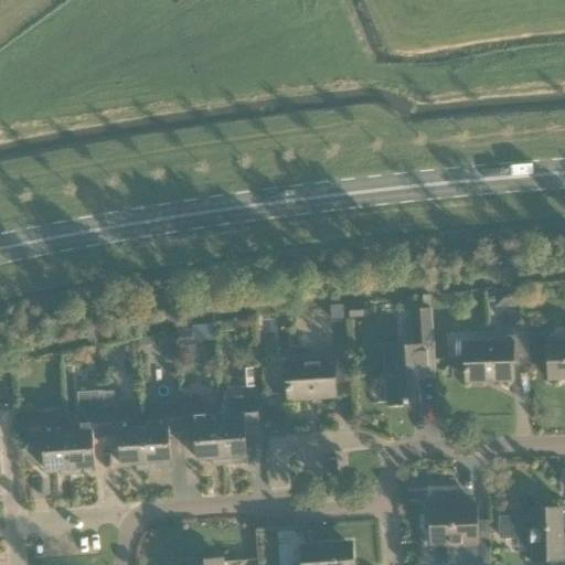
[(511,289),(511,307),(521,306),(521,289),(511,289)]
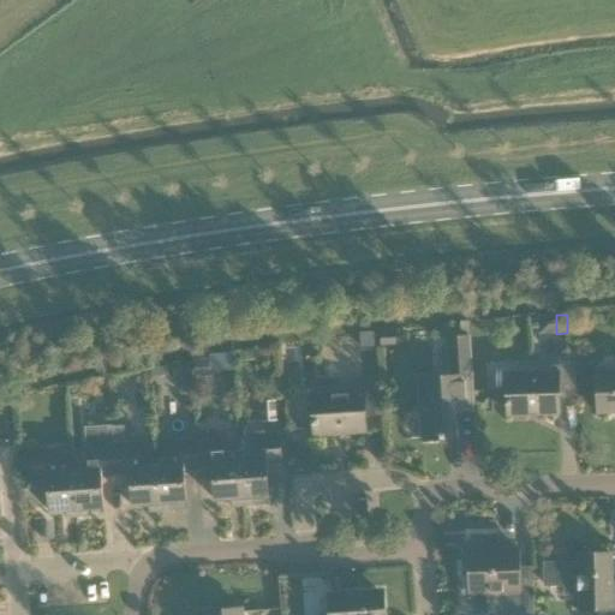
[(472,374),(469,322),(461,322),(461,336),(447,336),(449,370),(440,370),(441,376),(419,377),(423,440),(458,437),(455,412),(475,411),(472,374)]
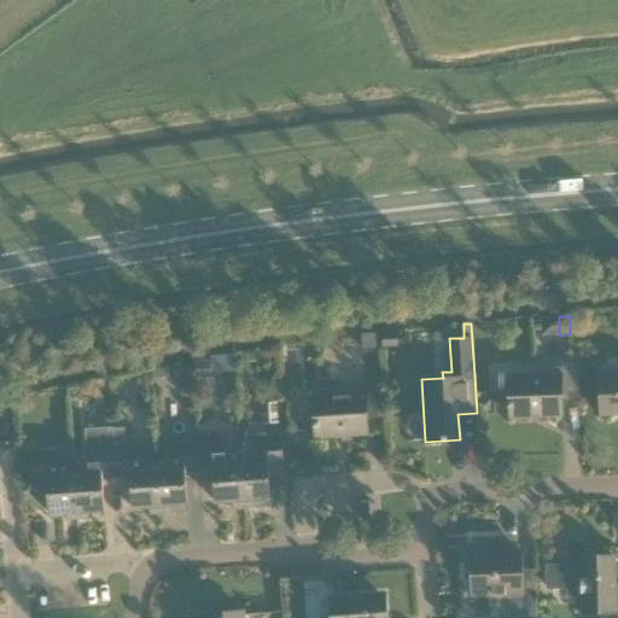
[(397,333),(383,333),(384,347),(398,345),(397,333)]
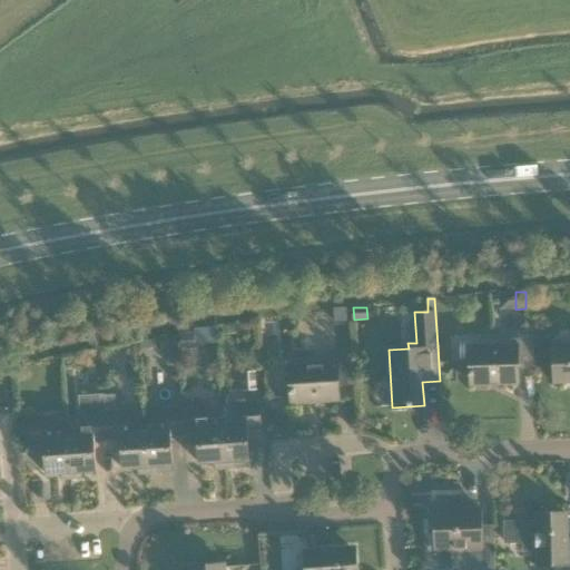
[(347,308),(334,308),(335,322),(349,322),(347,308)]
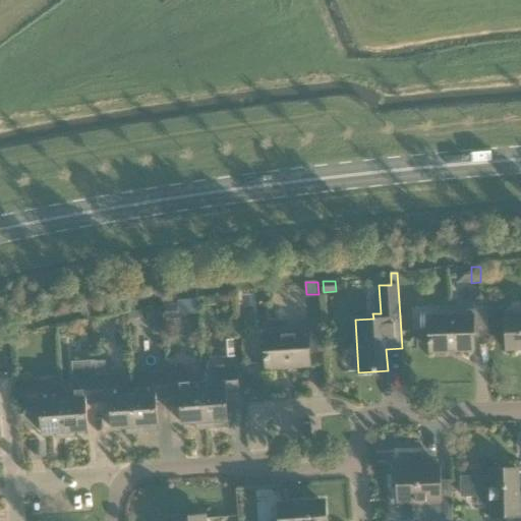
[(177,306),(165,307),(165,316),(177,316),(177,306)]
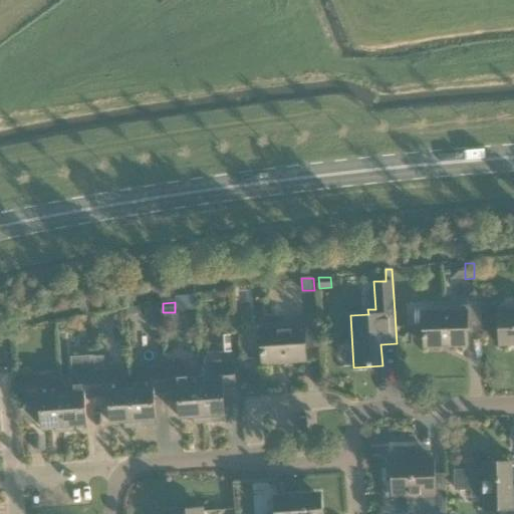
[(468,332),(482,331),(481,305),(461,305),(461,311),(424,312),(425,346),(468,345),(468,332)]
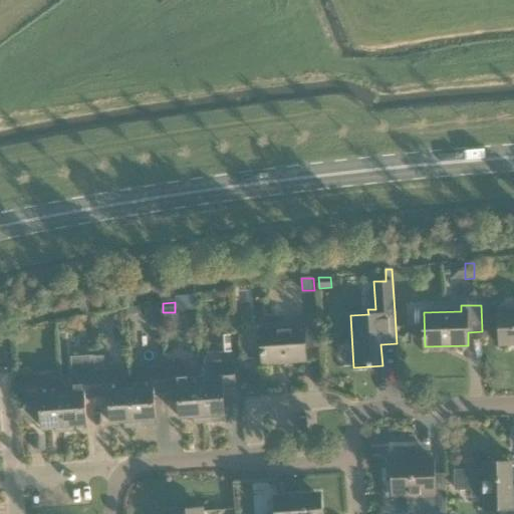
[(139,306),(126,308),(127,316),(140,314),(139,306)]
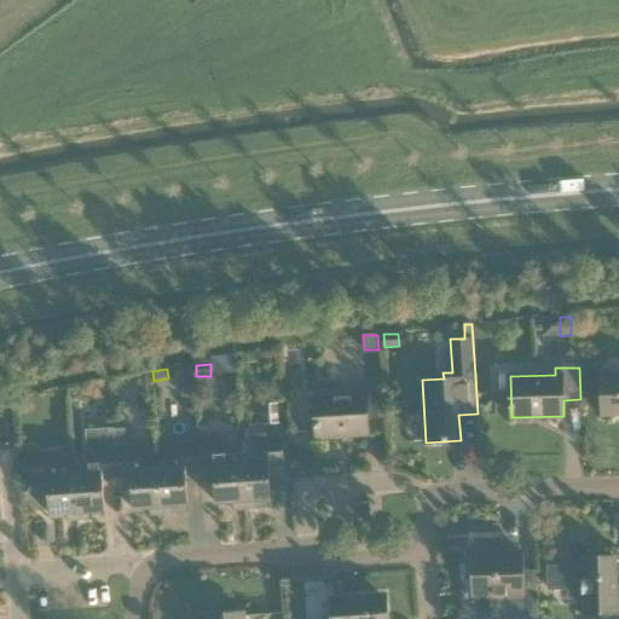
[(618,374),(602,375),(603,415),(618,414),(618,374)]
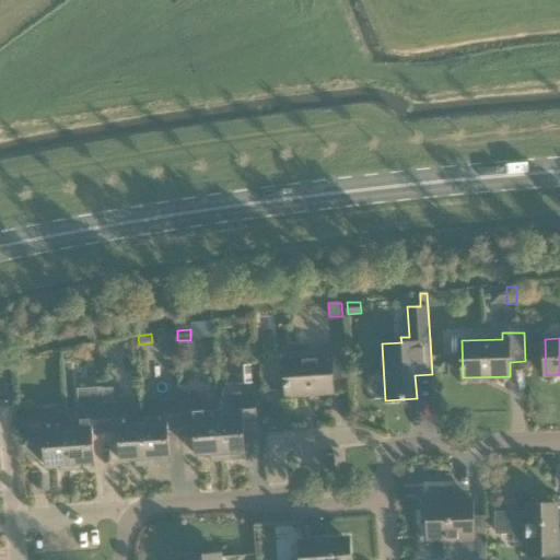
[(334,378),(349,377),(347,348),(325,349),(325,356),(284,358),(287,396),(334,393),(334,378)]
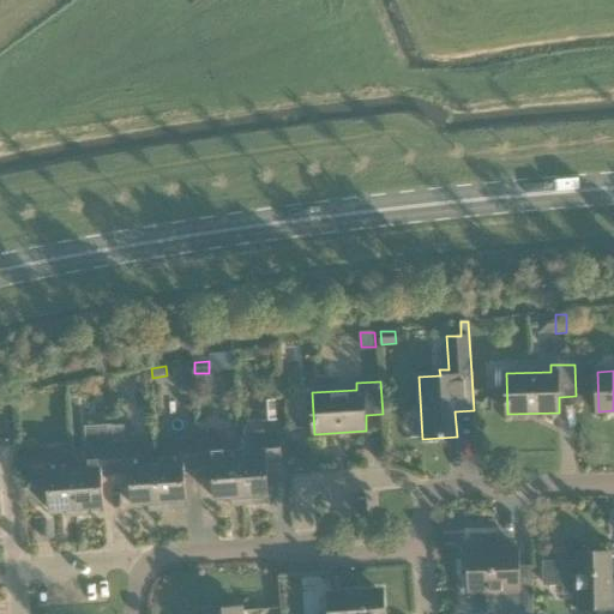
[(260,403),(260,422),(272,421),(272,403),(260,403)]
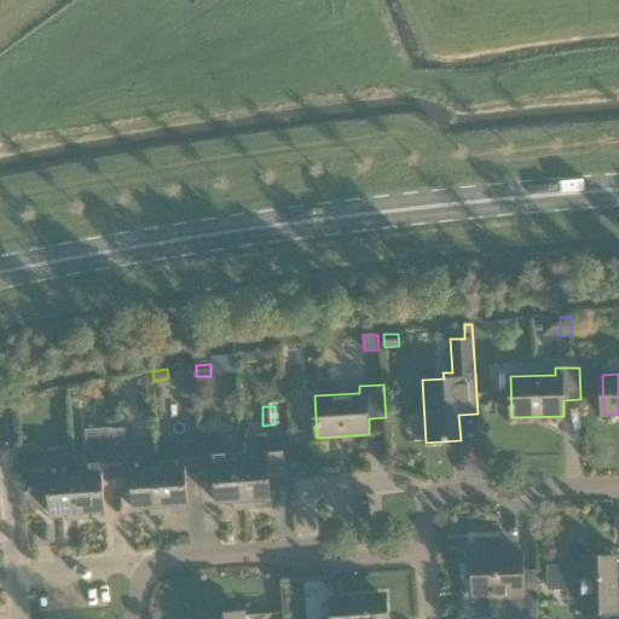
[(90,472),(75,473),(79,520),(90,519),(90,513),(105,512),(103,479),(117,478),(115,447),(114,428),(87,431),(90,472)]
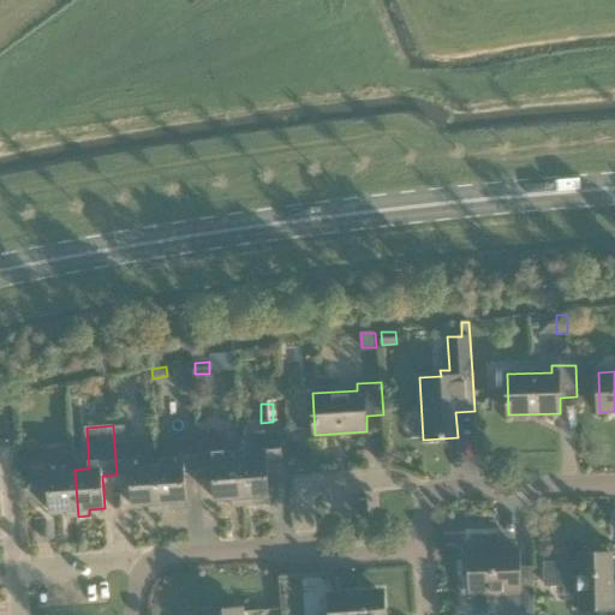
[(254,457),(240,458),(243,505),(270,503),(268,464),(282,464),(280,434),(252,435),(254,457)]
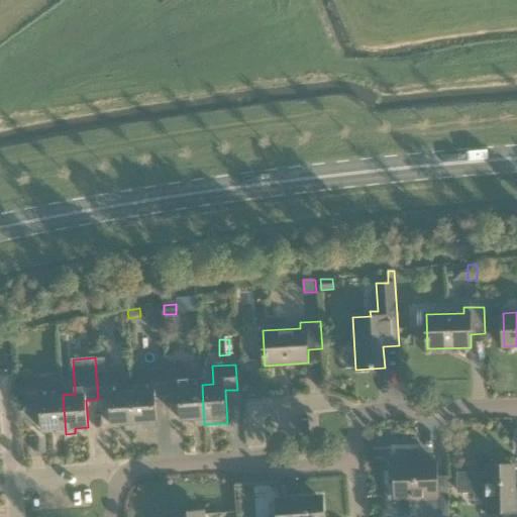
[(182,420),(195,419),(195,425),(204,424),(202,385),(202,380),(190,380),(189,368),(166,369),(168,394),(180,393),(182,420)]
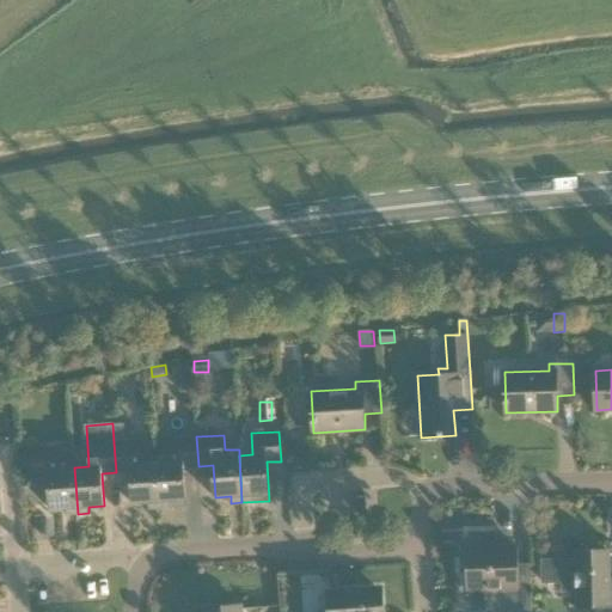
[(157,454),(157,461),(160,508),(187,507),(184,467),(199,466),(196,436),(169,439),(170,454),(157,454)]
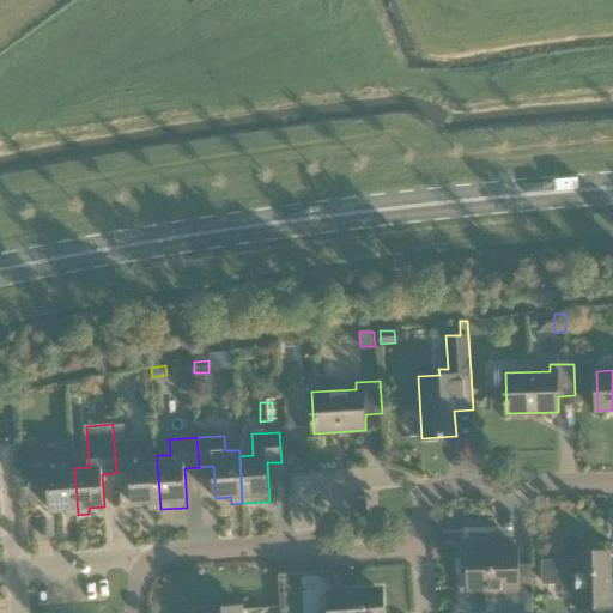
[(141,442),(114,443),(116,473),(131,472),(133,504),(149,503),(150,510),(161,509),(157,462),(143,462),(141,442)]
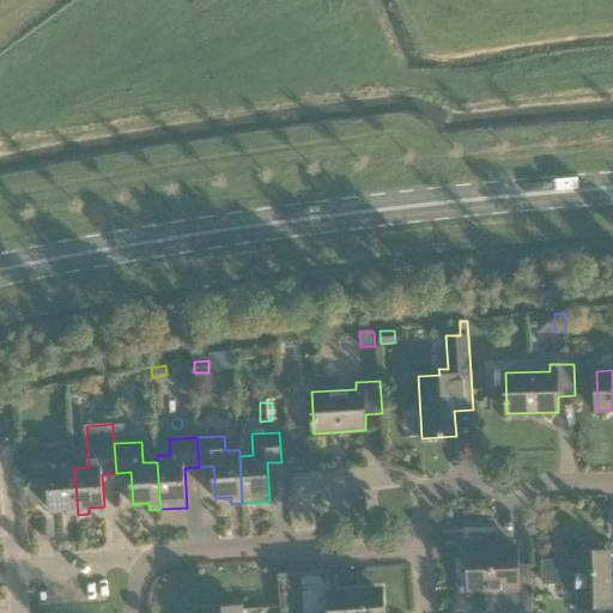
[(67,516),(78,515),(74,468),(74,461),(60,462),(59,447),(31,449),(34,479),(48,478),(50,510),(66,509),(67,516)]
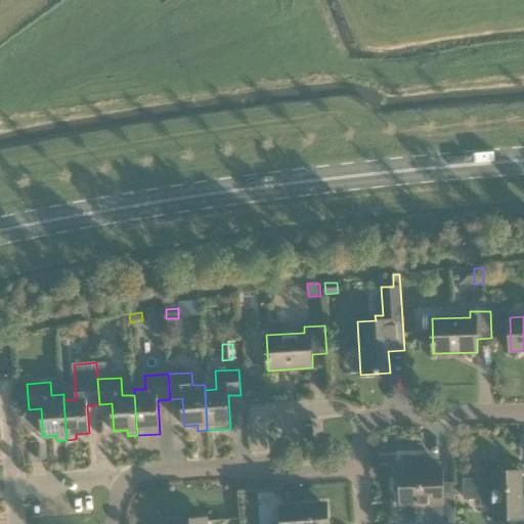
[(454,523),(454,483),(442,483),(442,467),(401,468),(402,507),(416,506),(416,523),(454,523)]
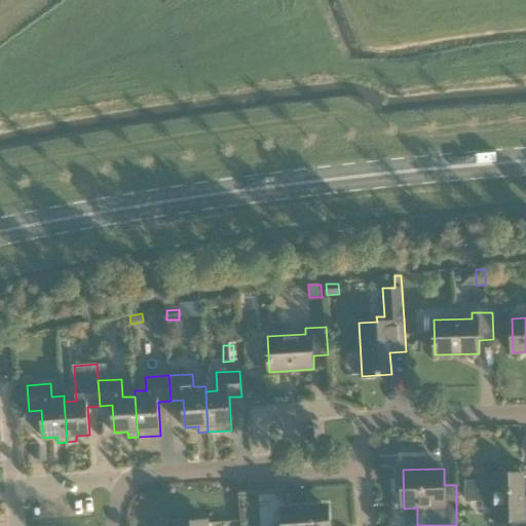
[(495,481),(466,482),(467,501),(483,501),(484,508),(496,508),(496,518),(513,518),(512,525),(525,525),(525,504),(525,505),(524,476),(520,477),(520,473),(508,473),(508,477),(495,477),(495,481)]
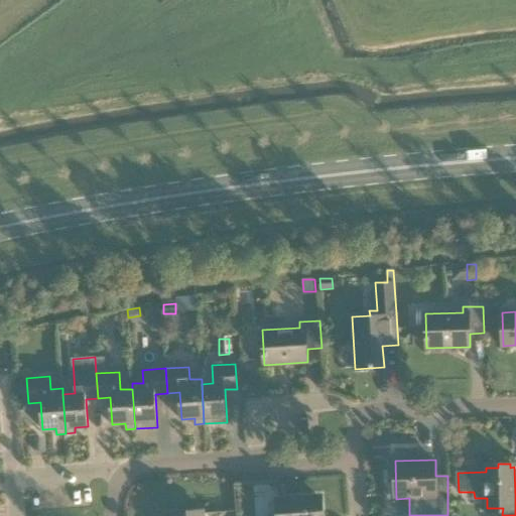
[(268,515),(267,515),(320,515),(319,497),(279,500),(280,515),(268,515)]
